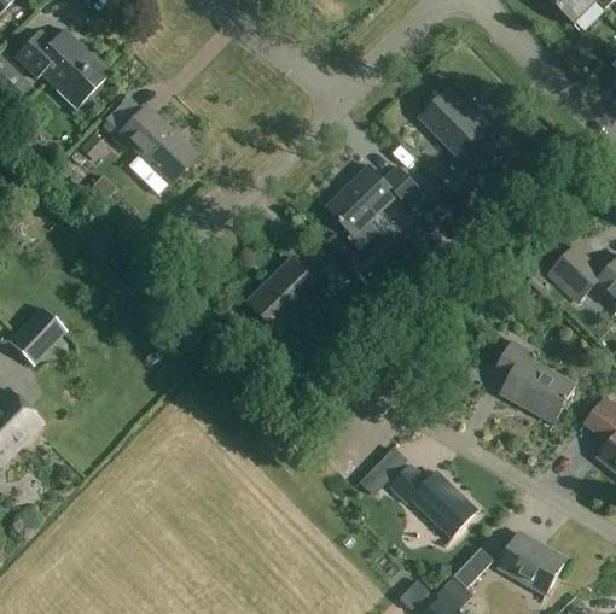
[(0,11),(11,0),(0,0),(0,11)]
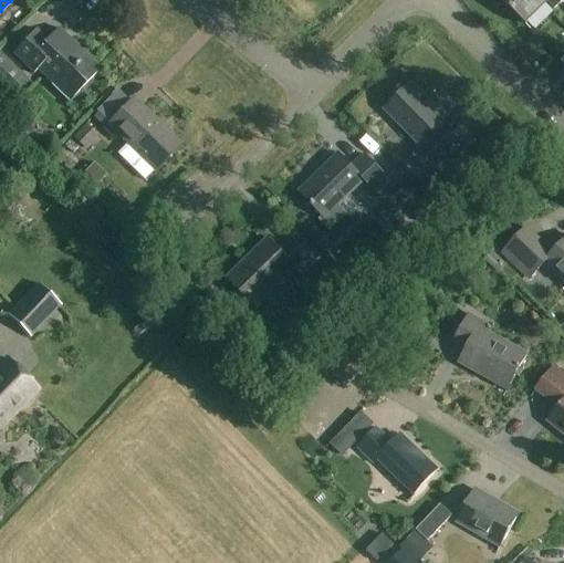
[(502,0),(523,20),(543,0),(502,0)]
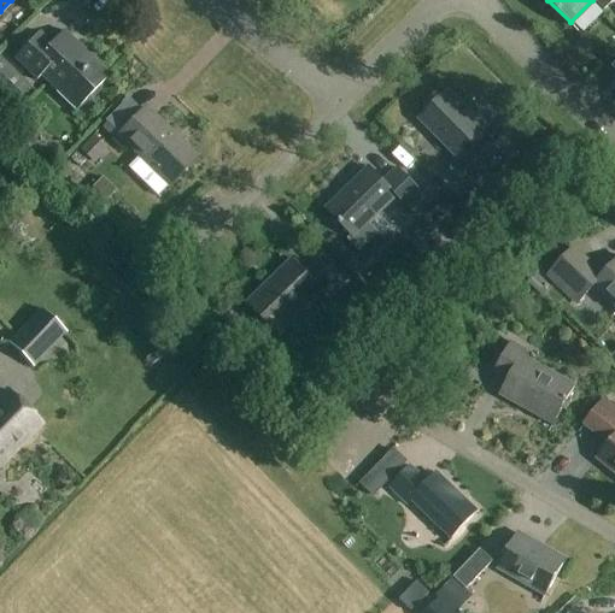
[(107,72),(62,28),(48,41),(36,29),(11,56),(33,77),(37,74),(72,107),(107,72)]
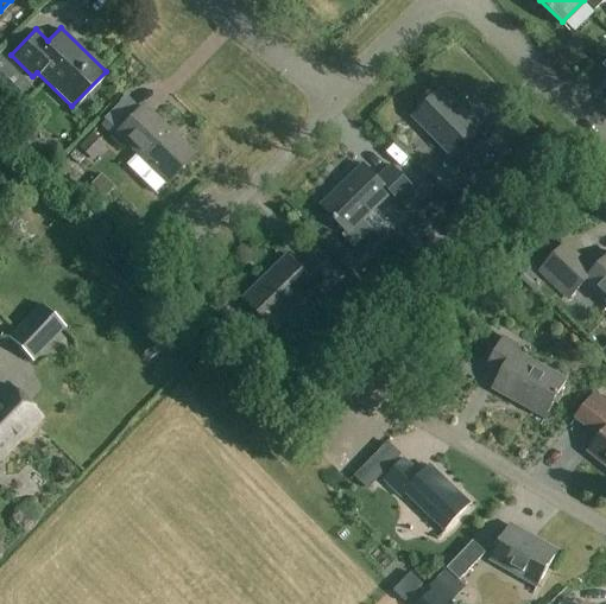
[(0,93),(11,103),(29,84),(0,55),(0,93)]
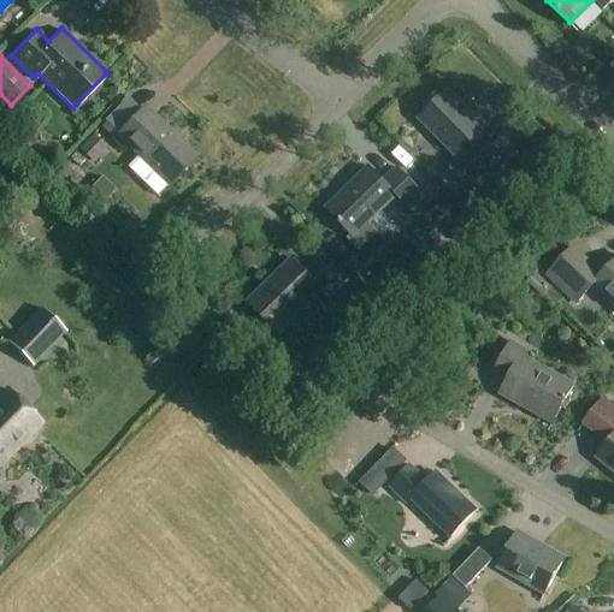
[(458,172),(479,150),(468,138),(483,125),(444,87),(417,116),(454,153),(447,160),(458,172)]
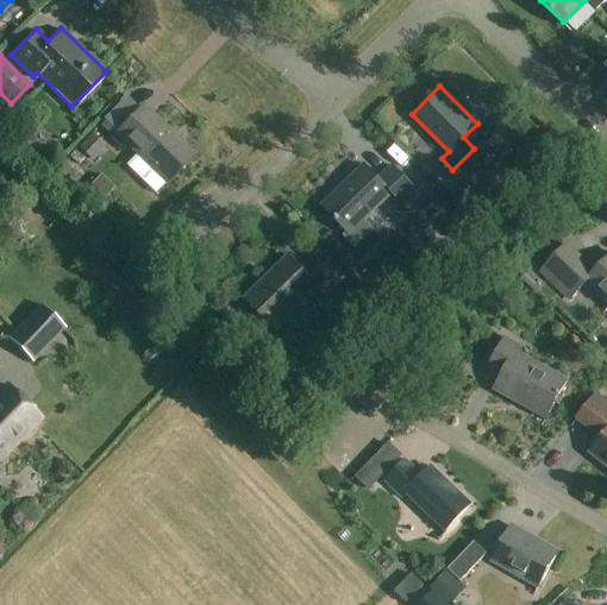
[(192,153),(142,104),(111,136),(121,145),(125,142),(166,181),(192,153)]
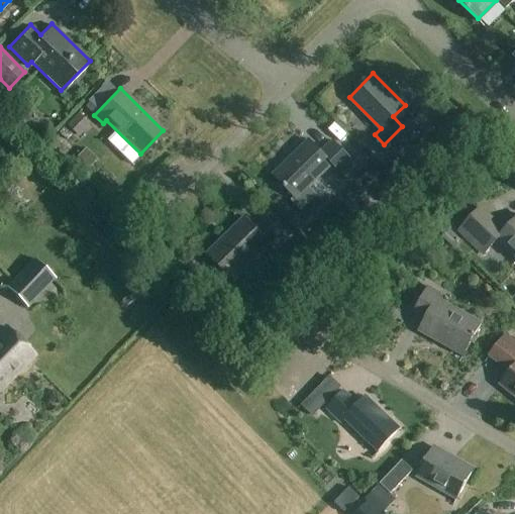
[(65,124),(76,135),(87,123),(76,113),(65,124)]
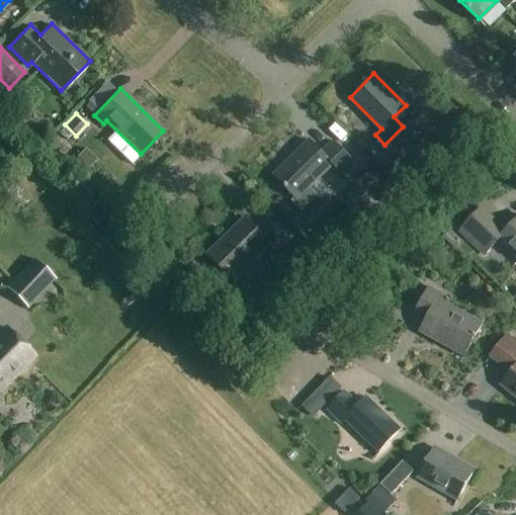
[(320,150),(309,139),(272,174),(295,197),(291,201),(301,210),(317,195),(307,185),(331,162),(342,173),(354,162),(331,139),(320,150)]
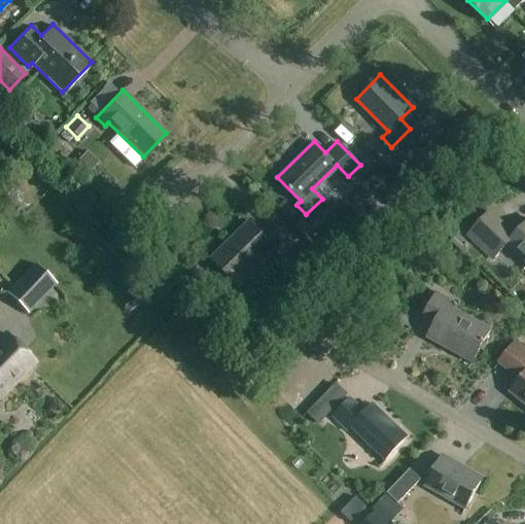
[(406,176),(416,166),(407,156),(396,167),(406,176)]
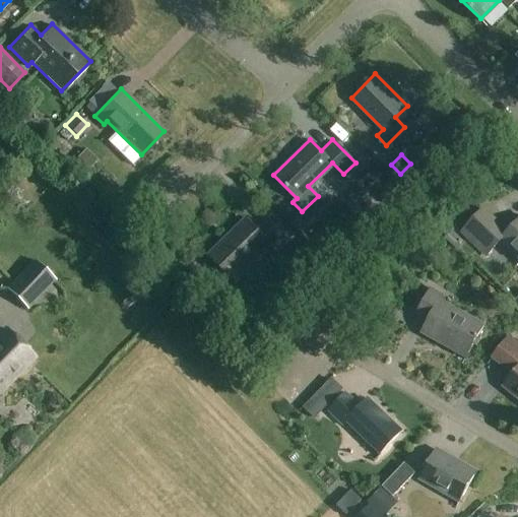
[(517,219),(507,232),(480,208),(460,230),(472,242),(486,254),(500,239),(517,256),(517,219)]
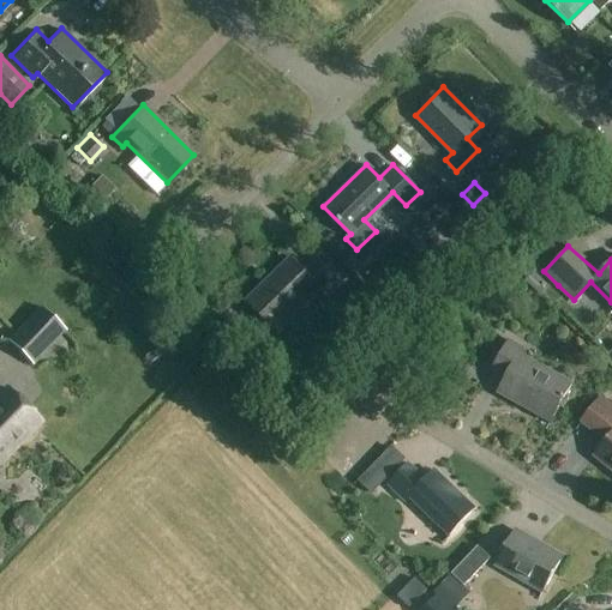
[(342,277),(321,254),(304,270),(289,255),(245,300),(274,330),(317,288),(324,295),(342,277)]
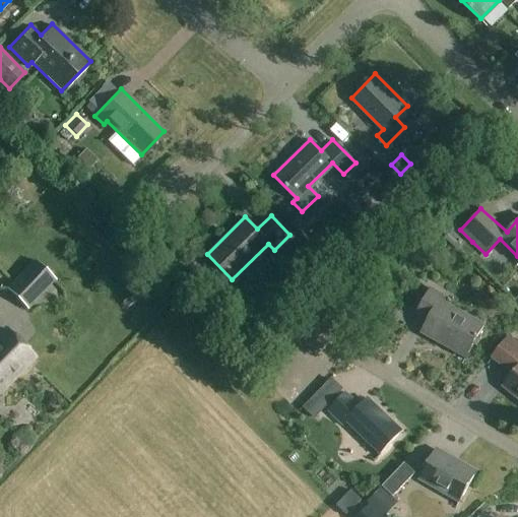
[(27,309),(56,279),(35,259),(6,287),(27,309)]
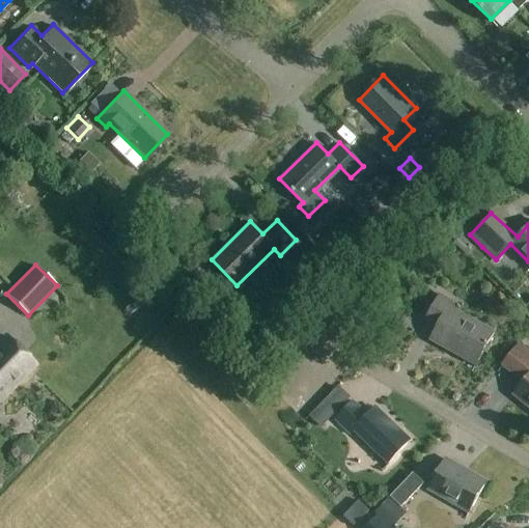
[(475,362),(493,329),(446,304),(449,299),(436,293),(423,317),(436,324),(428,337),(475,362)]
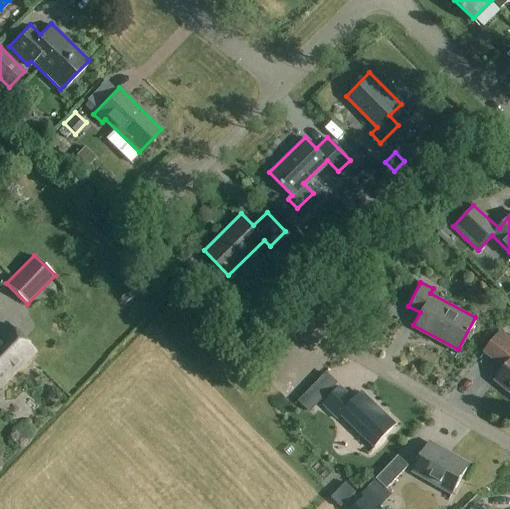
[(0,385),(33,349),(4,322),(0,325),(0,385)]
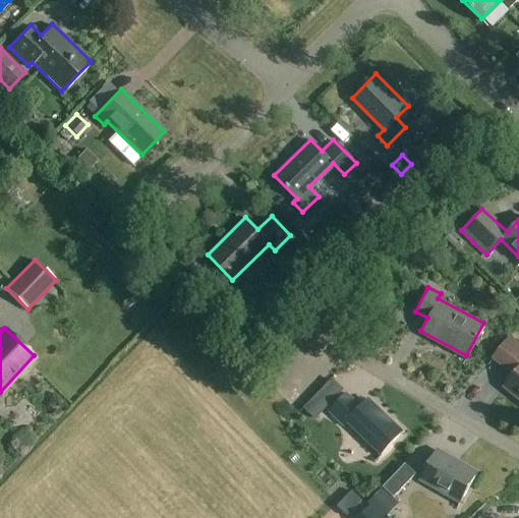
[(518,397),(518,342),(509,335),(492,356),(513,372),(504,385),(518,397)]
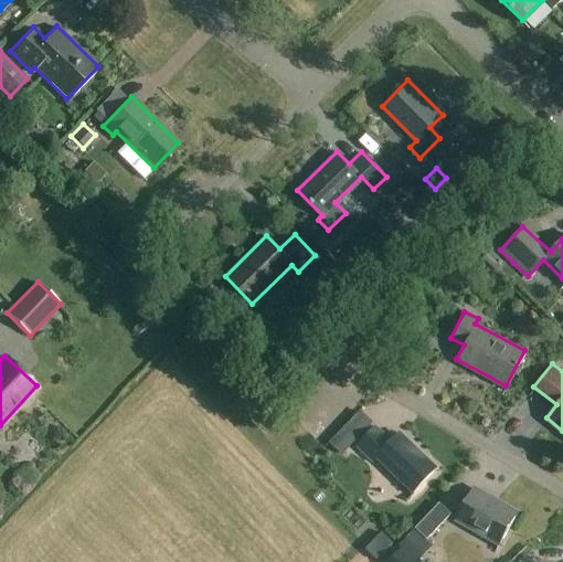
[(389,438),(373,424),(354,443),(372,460),(376,456),(412,490),(435,467),(397,430),(389,438)]
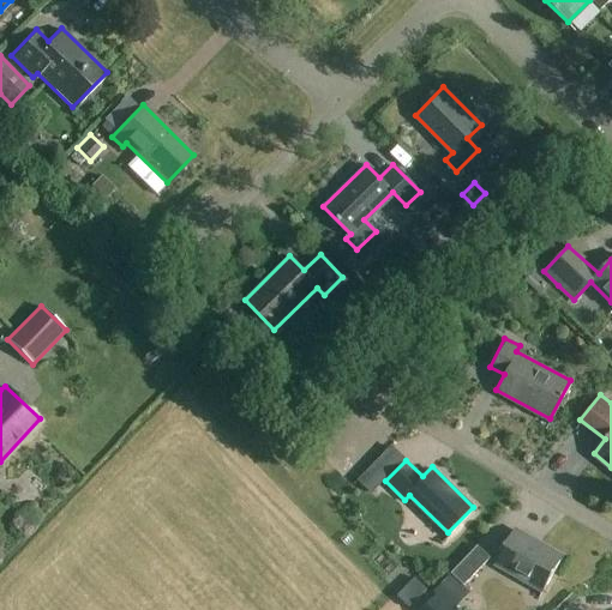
[(370,466),(358,478),(370,490),(383,478),(370,466)]
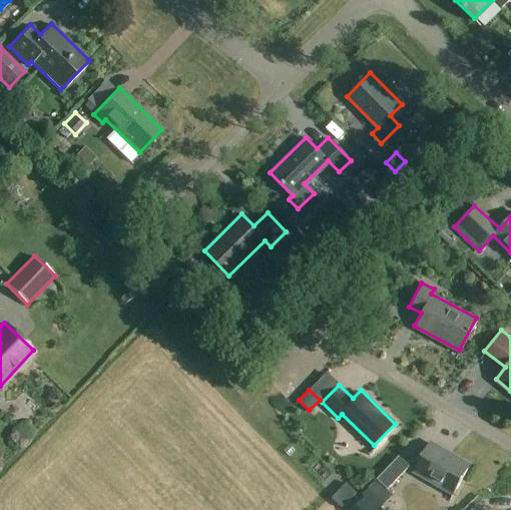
[(452,492),(467,465),(429,442),(413,469),(452,492)]
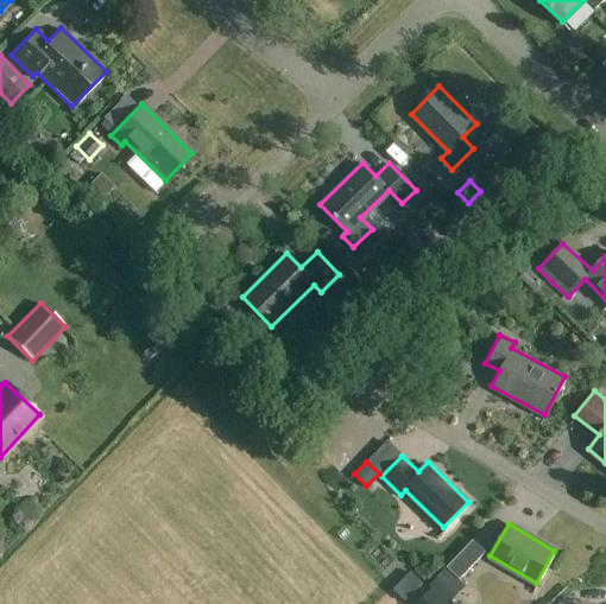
[(459,579),(485,552),(473,541),(447,567),(459,579)]
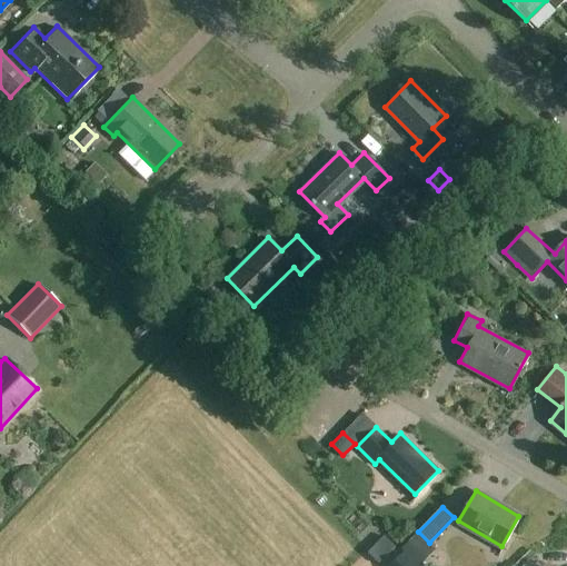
[(400,546),(418,564),(434,548),(416,530),(400,546)]
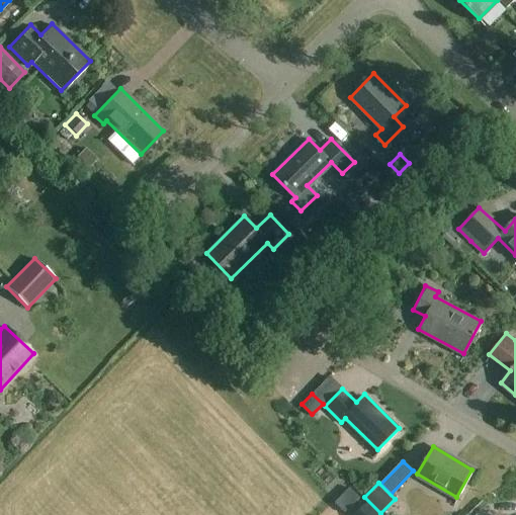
[(379,514),(366,501),(352,514),(379,514)]
